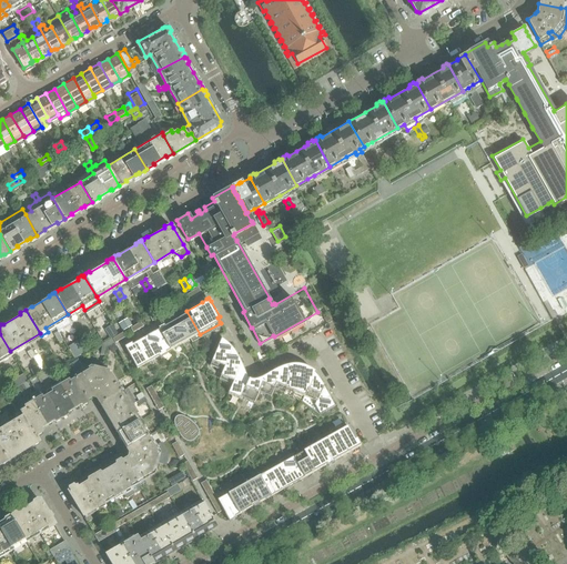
[(182,313),(178,315),(189,335),(191,340),(200,334),(186,311),(182,313)]
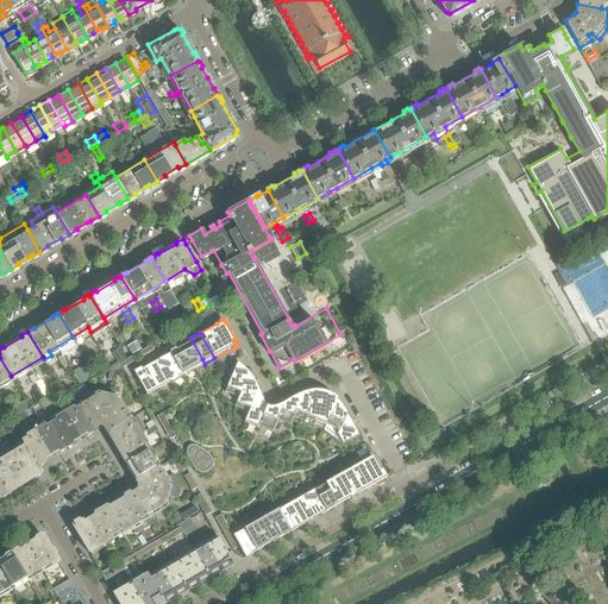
[(187,340),(180,345),(192,365),(202,359),(190,338),(187,340)]
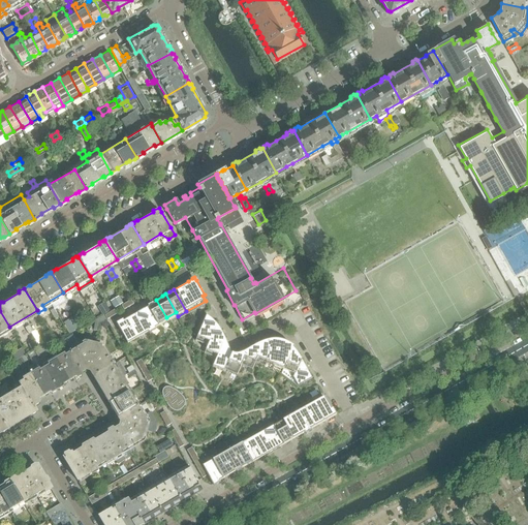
[(110,308),(103,299),(96,303),(102,312),(103,312),(110,308)]
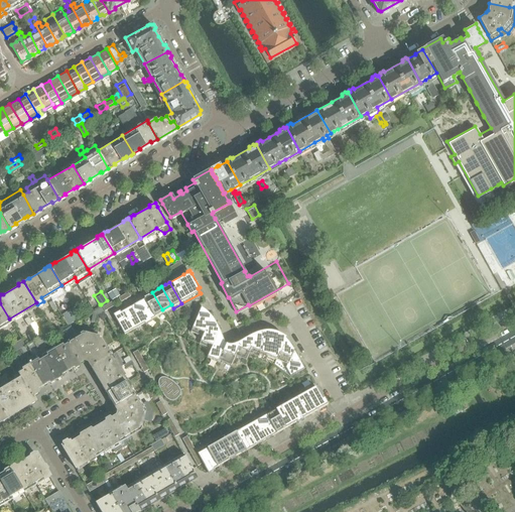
[(144,296),(142,297),(152,315),(162,309),(152,292),(149,293),(148,292),(143,295),(144,296)]
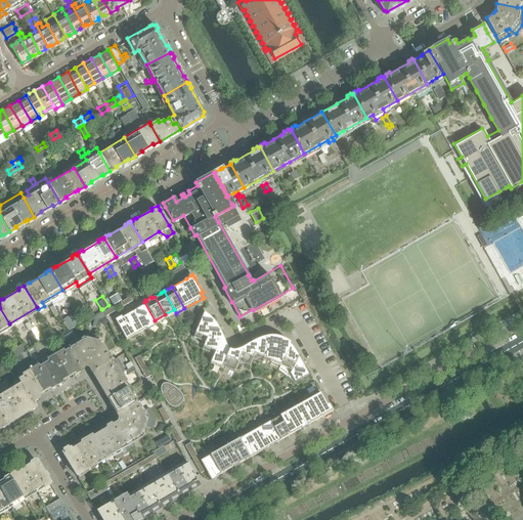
[(57,311),(52,303),(52,302),(48,305),(53,313),(57,311)]
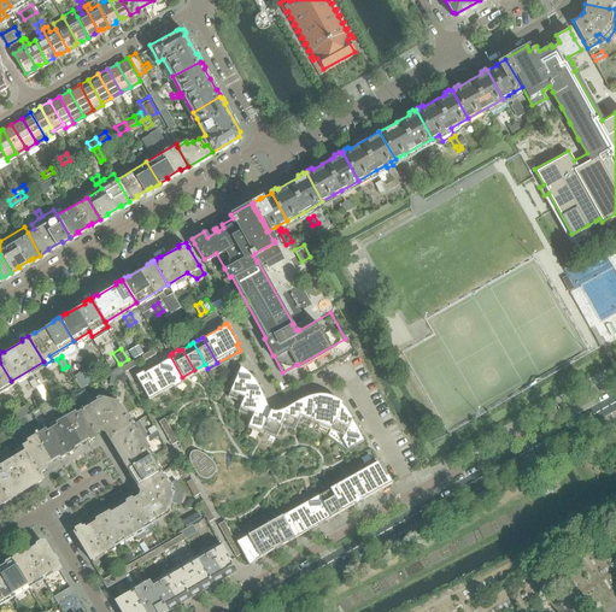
[(160,362),(159,363),(170,383),(171,383),(172,384),(181,381),(180,378),(182,377),(170,355),(164,359),(160,362)]
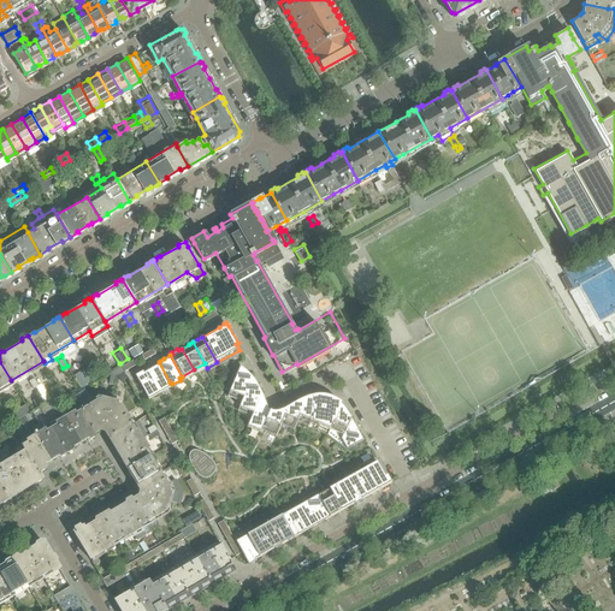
[(110,367),(105,357),(95,363),(100,373),(110,367)]
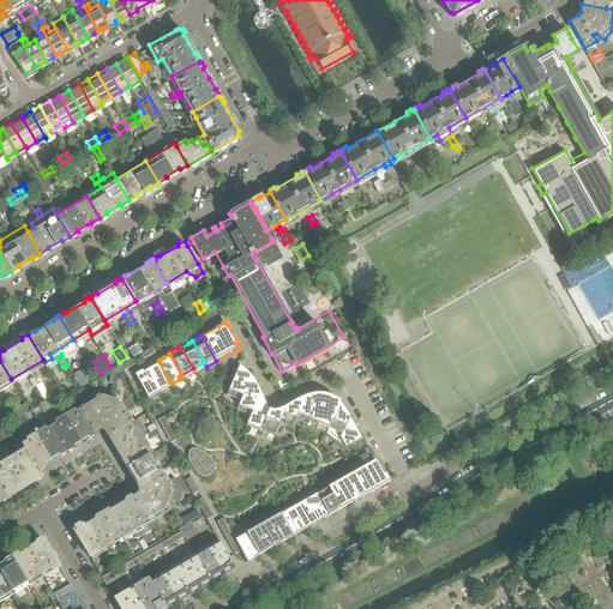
[(0,384),(11,379),(0,361),(0,384)]
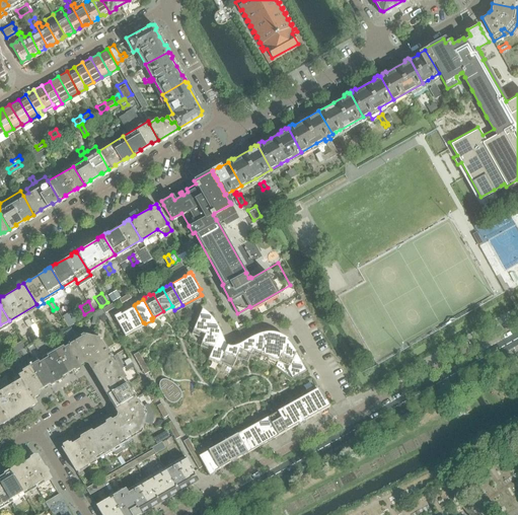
[(128,308),(124,310),(134,328),(143,322),(134,305),(128,308)]
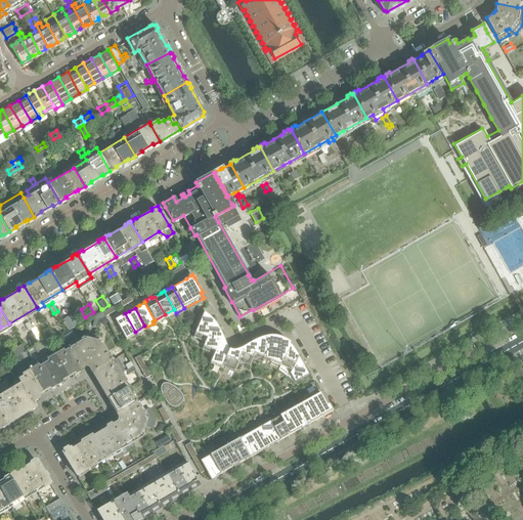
[(96,325),(98,316),(102,313),(102,309),(101,309),(93,313),(93,314),(91,323),(96,325)]
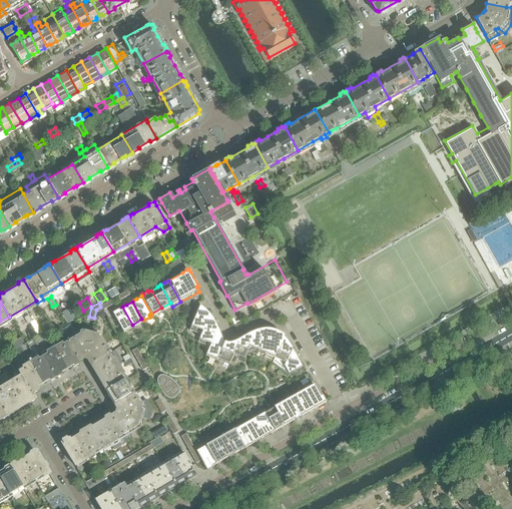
[(198,304),(188,327),(200,332),(208,313),(207,312),(206,310),(205,309),(204,308),(203,307),(202,306),(201,306),(200,305),(199,304),(198,303),(198,304)]
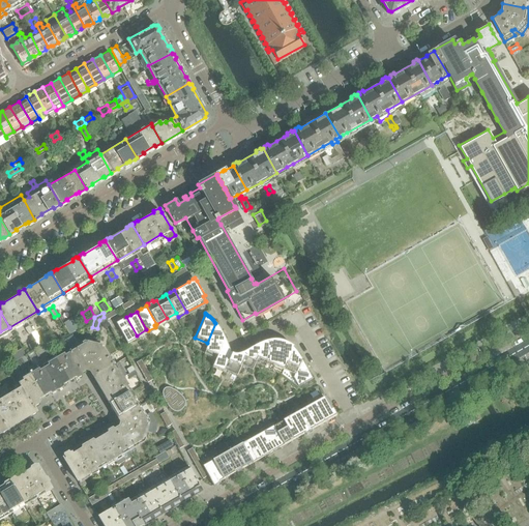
[(79,324),(72,314),(63,320),(69,330),(79,324)]
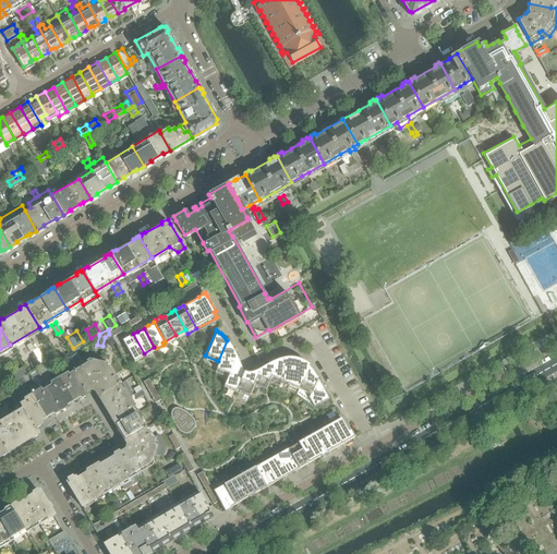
[(114,340),(111,334),(105,338),(108,344),(114,340)]
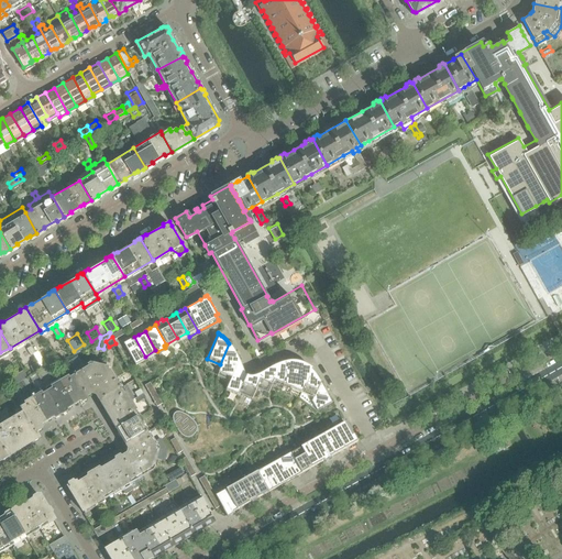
[(130,337),(123,341),(124,342),(134,362),(145,357),(134,337),(131,339),(130,337)]
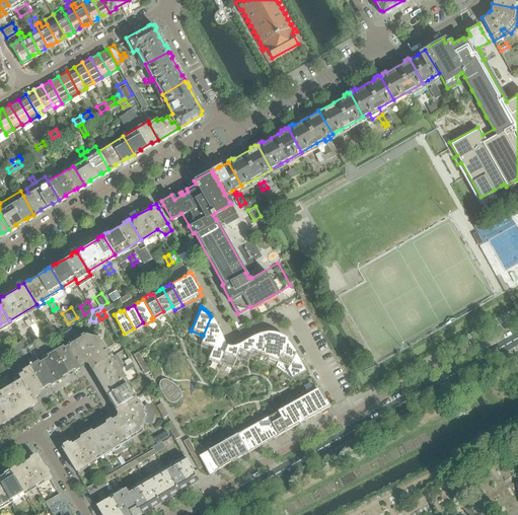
[(203,336),(200,343),(211,348),(220,328),(219,327),(218,325),(217,323),(216,322),(215,320),(214,319),(213,318),(213,317),(212,317),(212,316),(211,316),(203,336)]
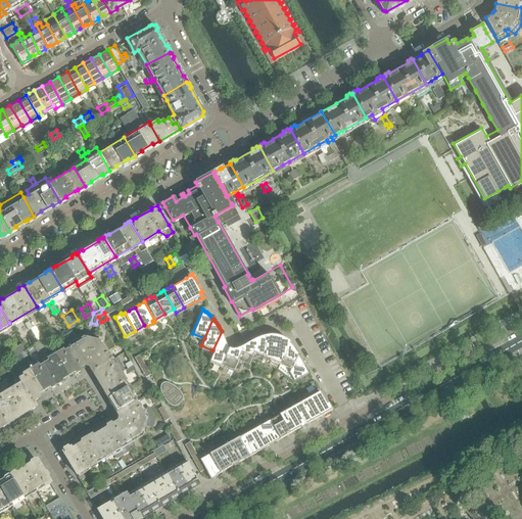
[(76,336),(70,328),(61,333),(65,341),(76,336)]
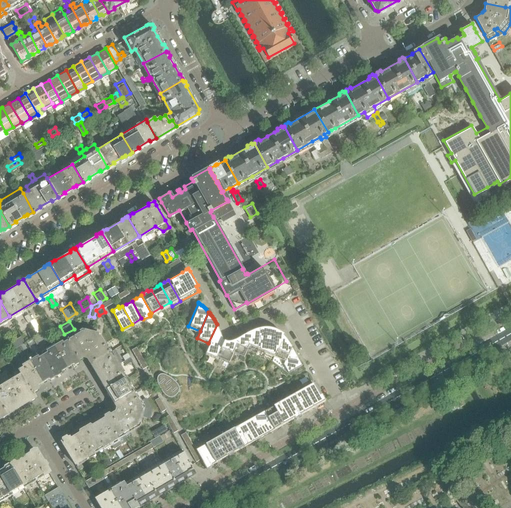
[(208,343),(205,351),(217,356),(217,355),(224,339),(223,339),(222,338),(221,337),(221,336),(221,335),(220,334),(220,333),(220,332),(219,331),(219,330),(219,329),(218,328),(218,327),(217,326),(217,325),(217,324),(208,343)]
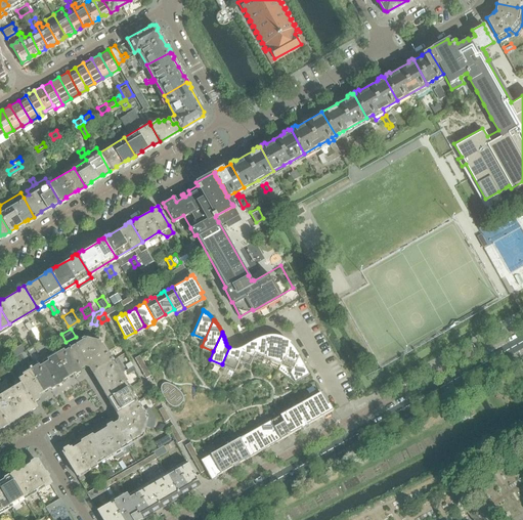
[(260,336),(252,356),(268,363),(270,358),(279,362),(289,342),(290,341),(288,339),(286,338),(282,337),(280,336),(278,335),(276,334),(274,334),(271,334),(269,334),(266,334),(263,335),(260,336)]
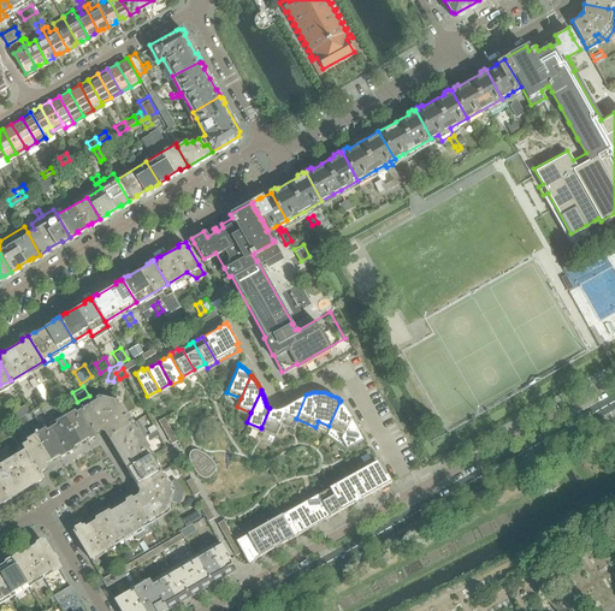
[(130,421),(119,402),(116,401),(117,398),(101,395),(100,397),(98,397),(80,408),(93,431),(99,427),(105,428),(107,434),(130,421)]
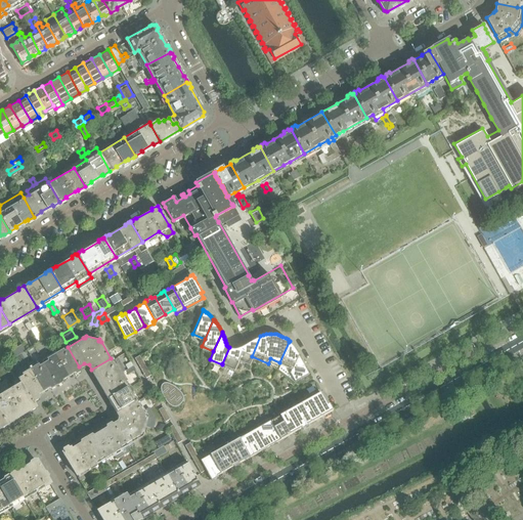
[(244,345),(237,358),(249,363),(252,356),(260,336),(258,336),(257,337),(256,337),(255,338),(254,338),(254,339),(253,339),(252,339),(252,340),(251,340),(249,341),(248,342),(247,343),(246,344),(245,344),(244,345)]
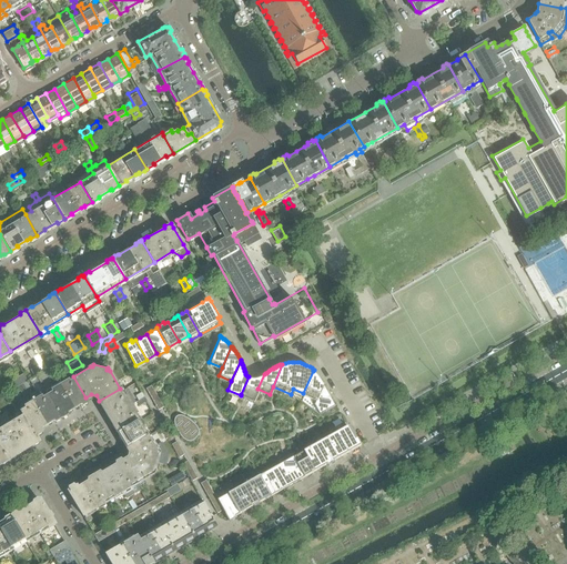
[(303,393),(301,399),(310,405),(312,408),(323,383),(322,382),(322,381),(321,380),(320,379),(319,376),(317,375),(316,374),(315,373),(315,372),(314,372),(313,371),(303,393)]
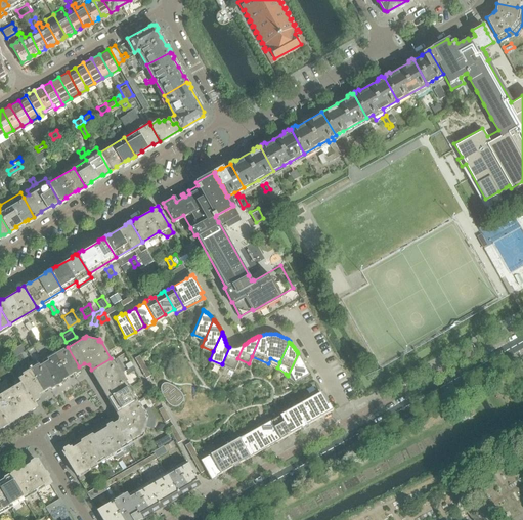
[(229,347),(222,363),(233,369),(237,358),(244,345),(243,345),(242,346),(241,346),(240,346),(240,347),(238,347),(237,347),(236,347),(236,348),(235,348),(234,348),(232,348),(231,348),(230,348),(229,347)]
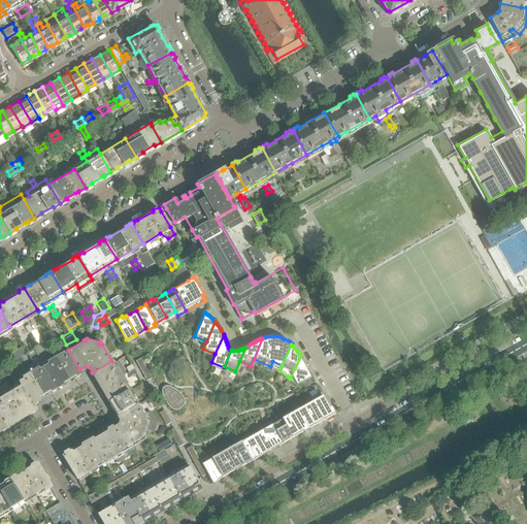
[(79,369),(68,350),(64,352),(63,350),(47,359),(48,361),(43,364),(56,385),(58,385),(61,383),(61,381),(74,372),(76,373),(79,371),(79,369)]
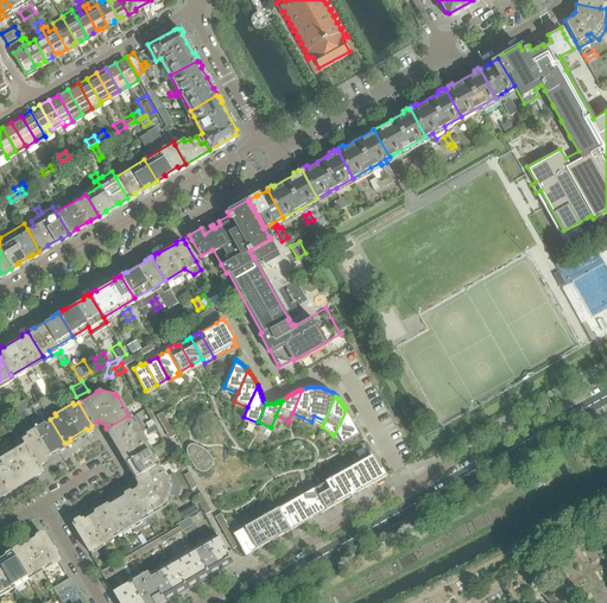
[(29,418),(27,416),(24,410),(23,407),(14,412),(17,417),(20,414),(24,420),(29,418)]
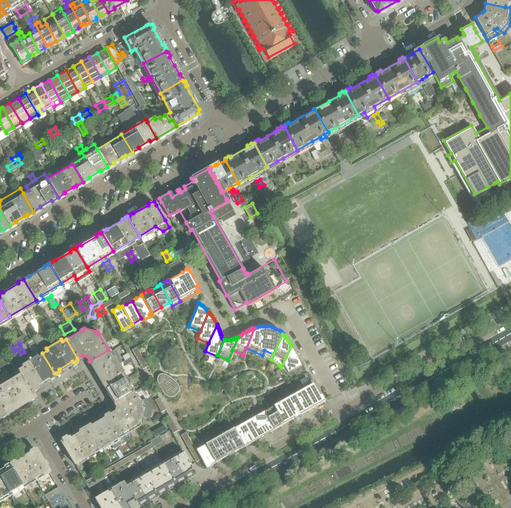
[(291,345),(281,367),(287,371),(295,367),(300,364),(296,354),(294,351),(291,345)]
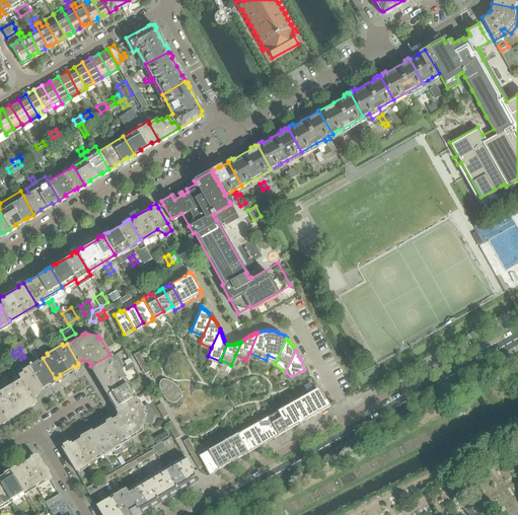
[(125,375),(120,367),(115,359),(113,360),(109,355),(90,366),(107,393),(128,381),(127,379),(125,380),(123,376),(125,375)]
